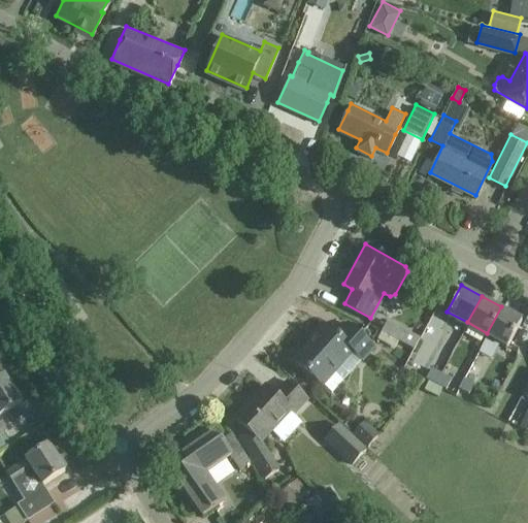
[(501,306),(487,333),(492,335),(486,347),(501,355),(521,318),(501,306)]
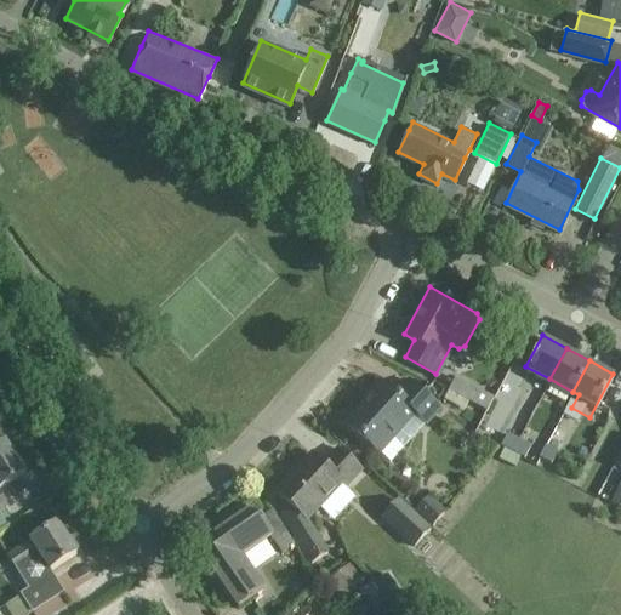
[(486,405),(493,393),(455,374),(449,386),(486,405)]
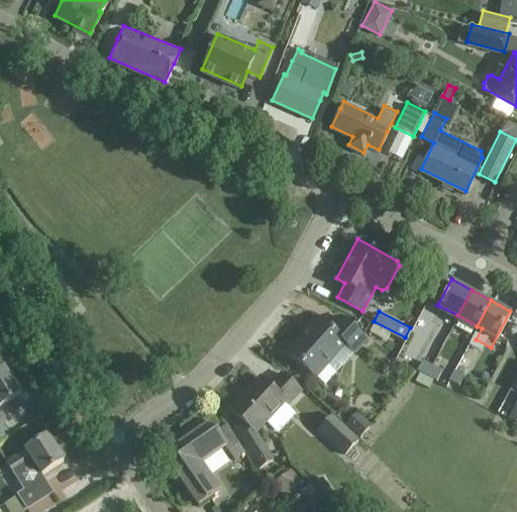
[(316,313),(306,325),(309,327),(288,350),(315,376),(316,374),(324,381),(335,370),(327,362),(345,341),(354,350),(367,337),(340,314),(329,325),(316,313)]
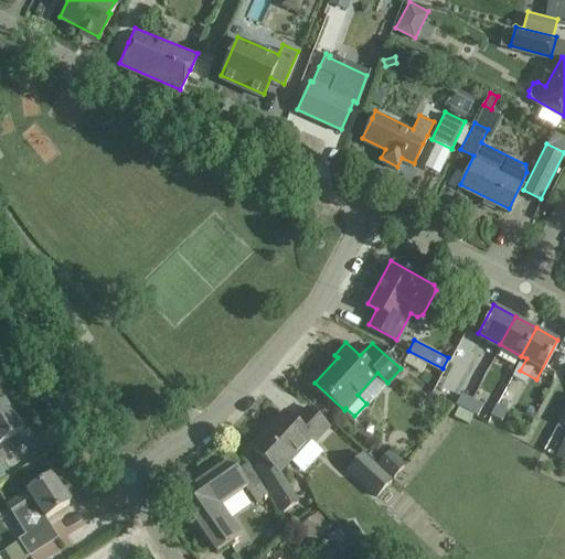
[(433,388),(467,406),(477,386),(443,369),(448,357),(443,368),(441,371),(443,371),(433,388)]
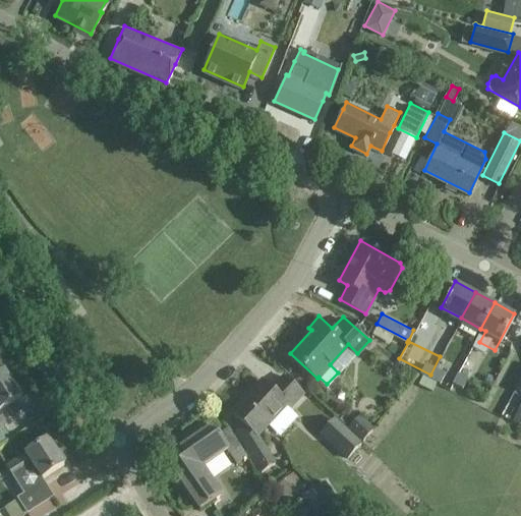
[(441,357),(440,356),(430,375),(440,380),(445,370),(437,365),(441,357)]
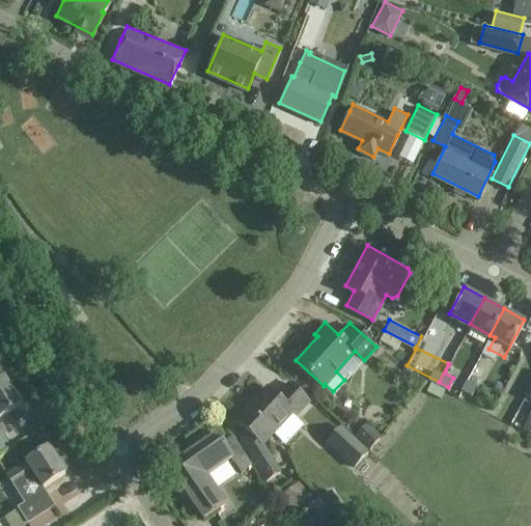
[(0,379),(0,414),(21,402),(5,376),(0,379)]
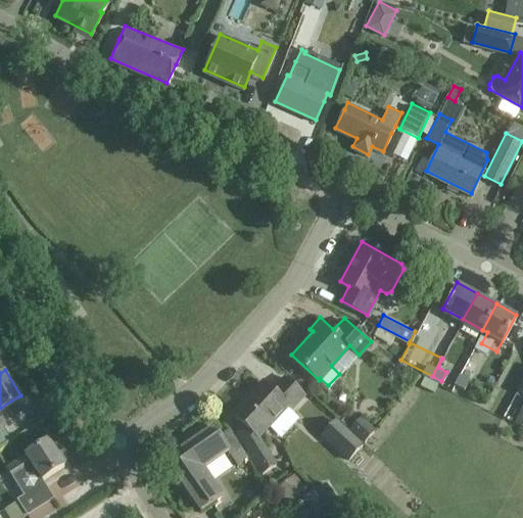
[(470,376),(460,372),(454,382),(465,387),(470,376)]
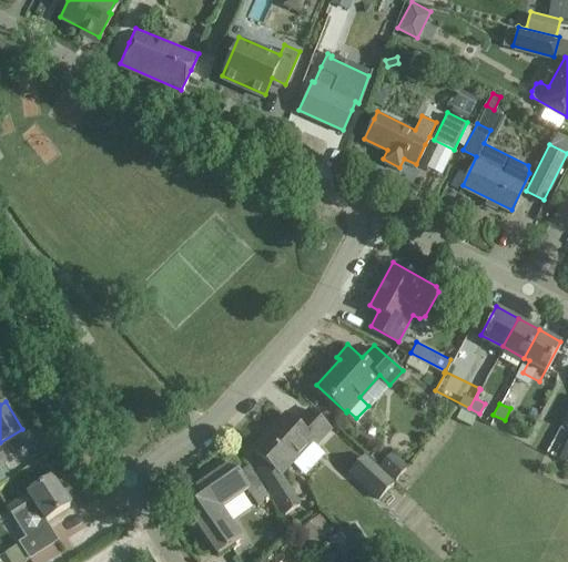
[(331,426),(310,406),(295,420),(286,411),(252,448),(269,462),(261,471),(290,512),(304,502),(281,471),(313,438),(317,441),(331,426)]
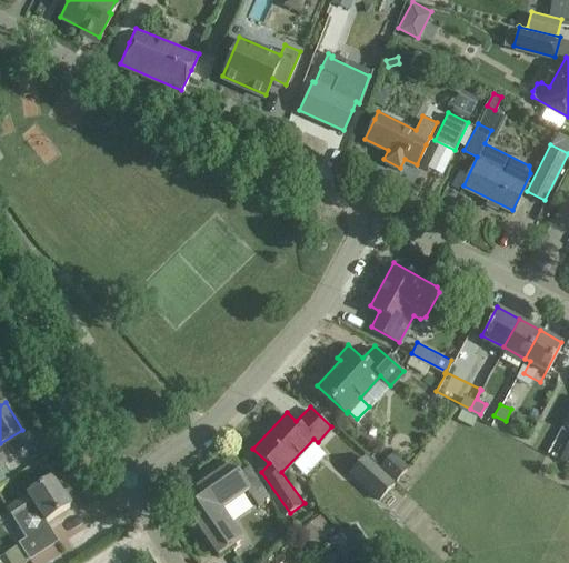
[(568,436),(559,455),(568,460),(568,436)]
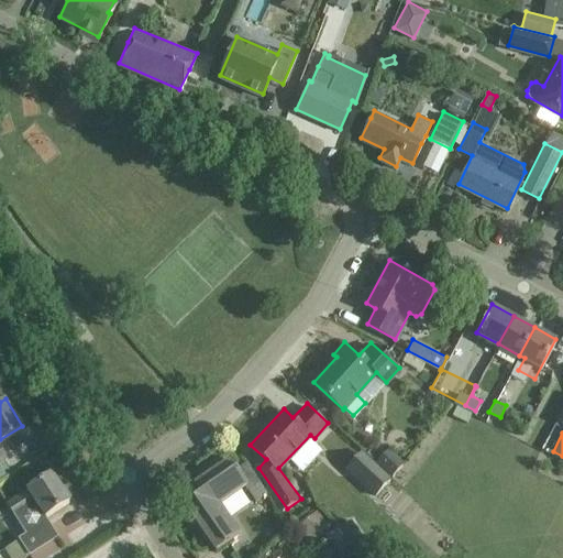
[(403,459),(388,446),(377,458),(392,471),(403,459)]
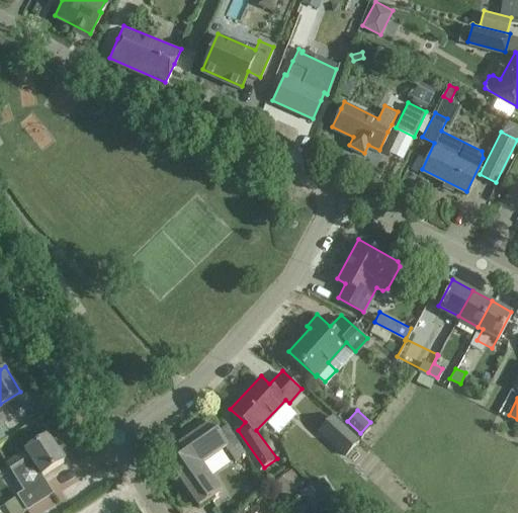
[(360,439),(332,413),(317,428),(345,454),(360,439)]
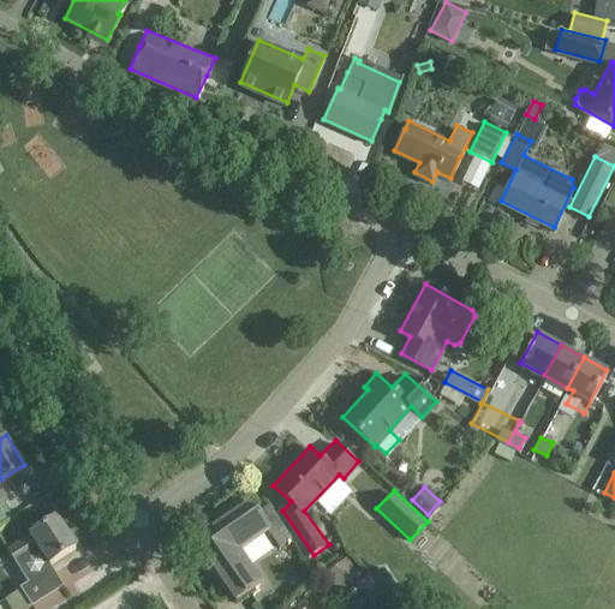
[(258,509),(251,499),(212,526),(219,536),(210,542),(215,550),(207,556),(236,598),(262,580),(240,550),(268,530),(279,544),(293,535),(286,524),(270,501),(258,509)]
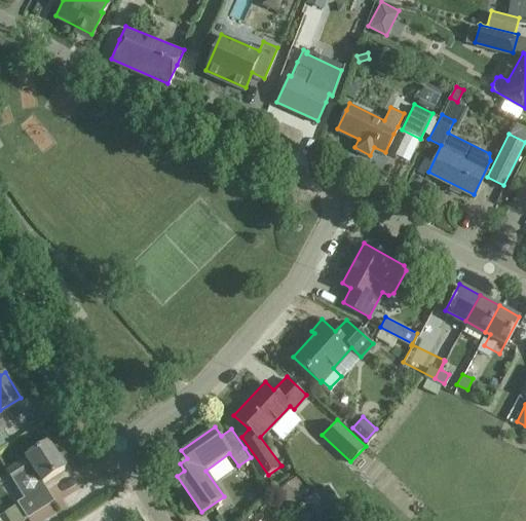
[(48,441),(6,467),(24,494),(43,483),(41,480),(64,466),(63,463),(66,461),(60,452),(55,453),(48,441)]
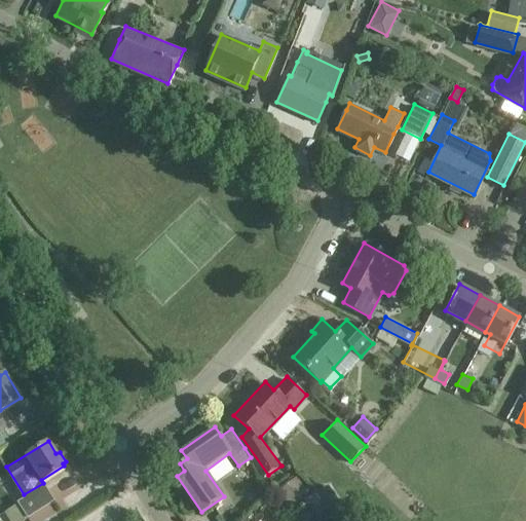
[(305,487),(295,475),(279,489),(290,501),(305,487)]
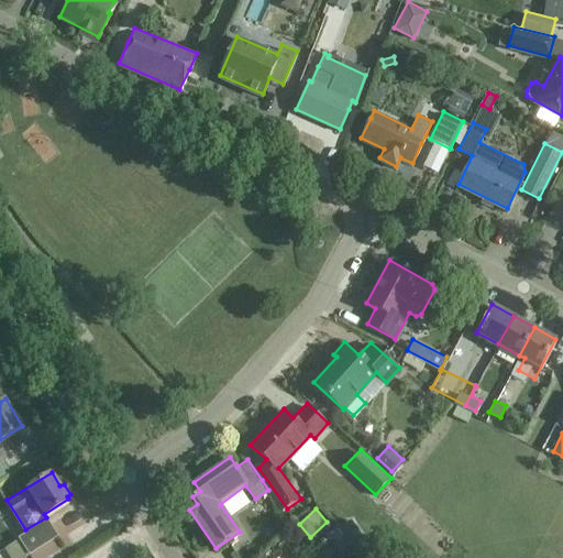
[(21,557),(57,536),(46,517),(25,529),(17,535),(18,537),(4,546),(11,557),(21,557)]
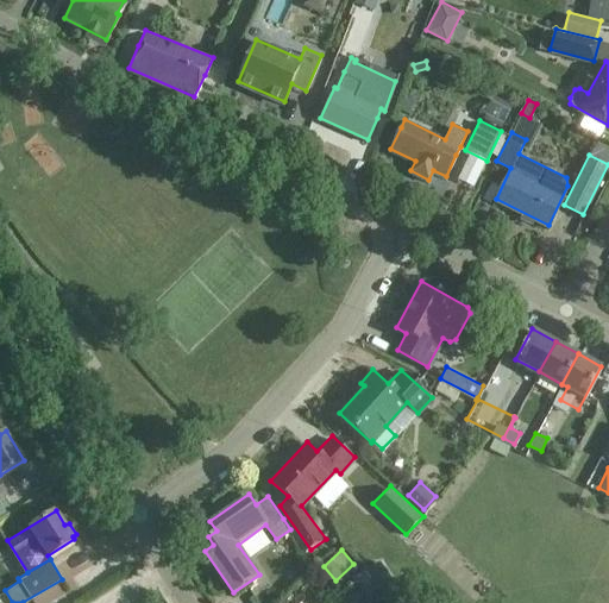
[(351,576),(358,586),(371,575),(364,567),(351,576)]
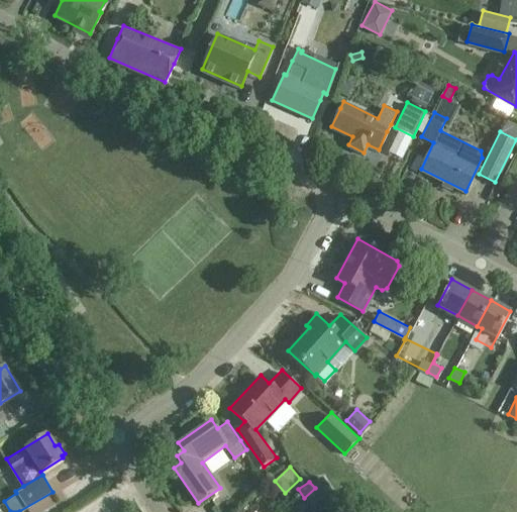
[(315,488),(304,498),(310,507),(322,499),(315,488)]
